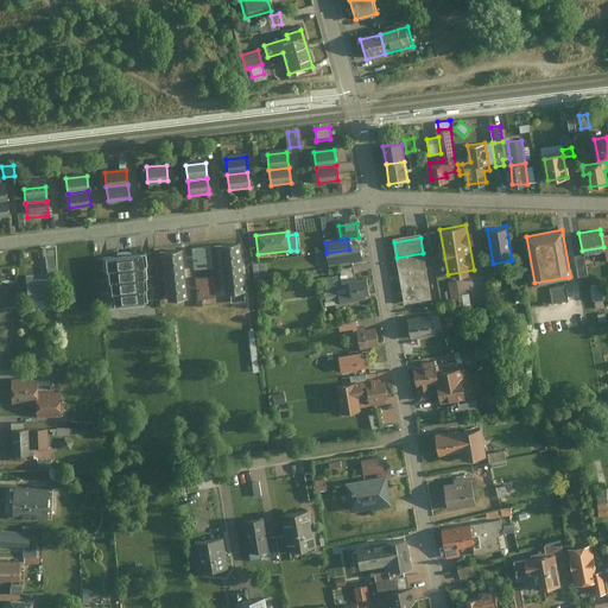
[(244,293),(242,284),(241,274),(241,265),(240,257),(239,247),(219,248),(219,258),(220,267),(221,277),(222,286),(222,295),(228,295),(242,293),(244,293)]
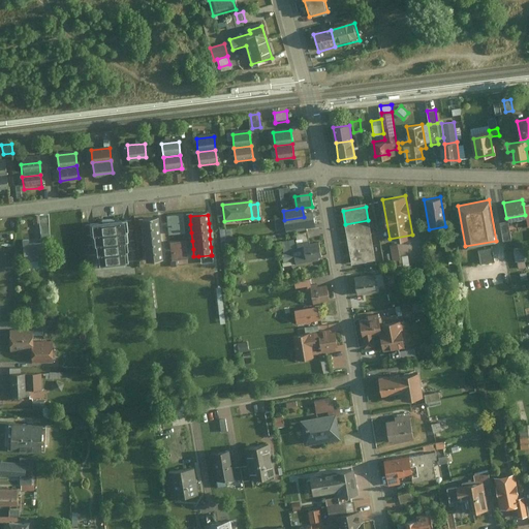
[(313,227),(311,216),(304,217),(284,220),(286,231),(313,227)]
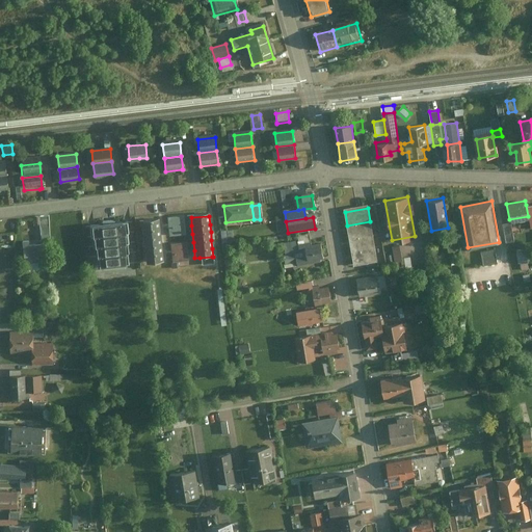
[(504,241),(513,239),(509,220),(503,222),(501,222),(504,241)]
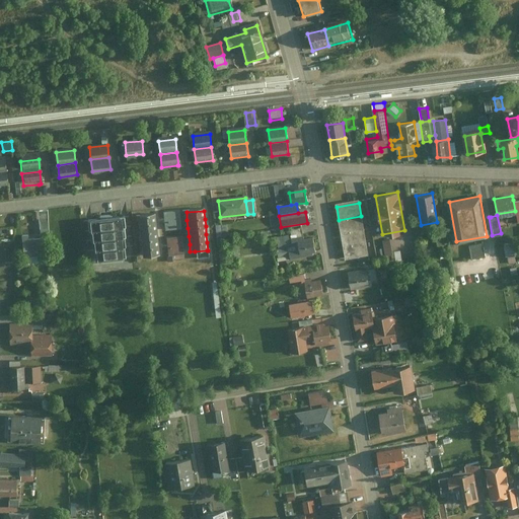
[(179,232),(178,216),(164,218),(165,225),(165,234),(179,232)]
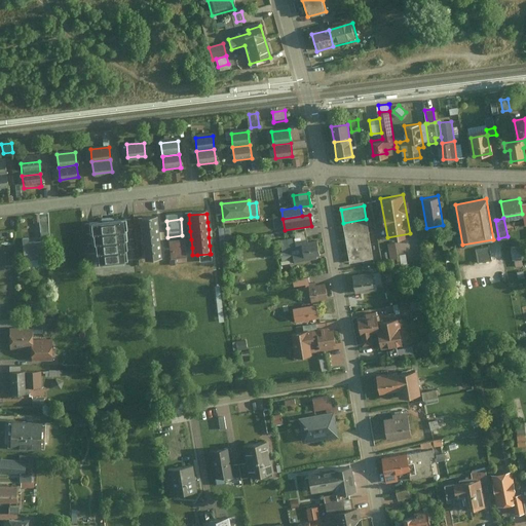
[(343,223),(345,235),(369,231),(366,219),(343,223)]
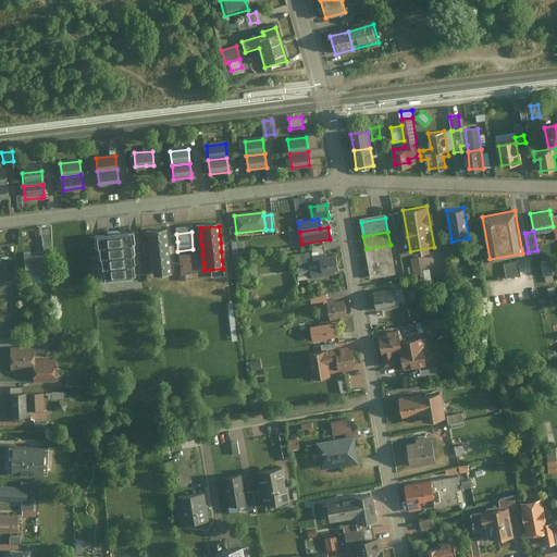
[(49,243),(49,233),(38,233),(38,243),(48,243),(49,243)]
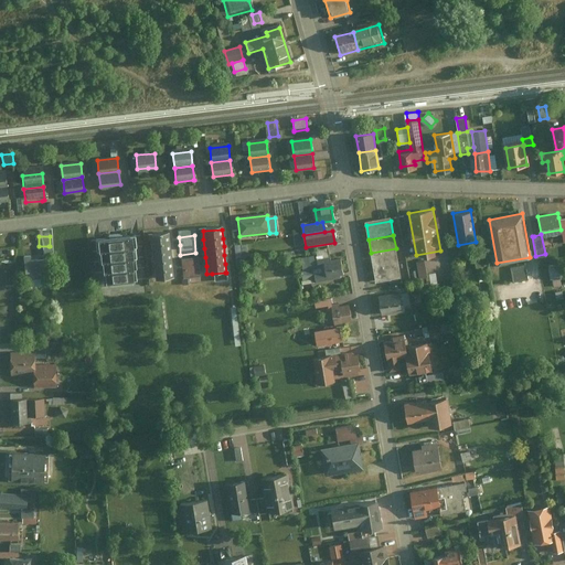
[(170,260),(170,256),(169,252),(169,248),(169,244),(168,240),(149,241),(150,249),(150,258),(151,266),(152,275),(152,283),(172,281),(171,277),(171,273),(171,269),(170,265),(170,260)]
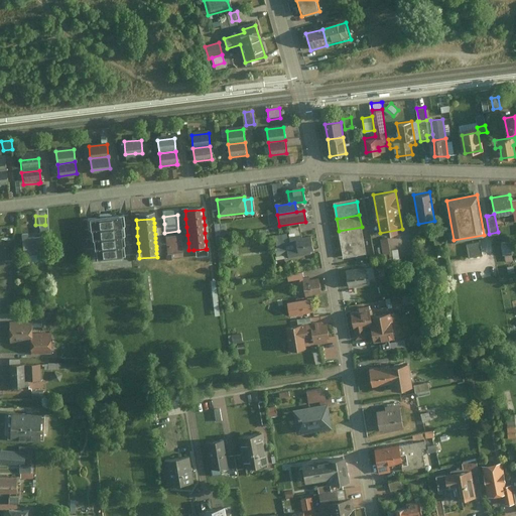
[(88,244),(89,244),(90,254),(91,254),(92,264),(120,261),(119,251),(120,251),(119,241),(121,241),(120,231),(121,231),(120,221),(84,225),(85,235),(87,235),(88,244)]
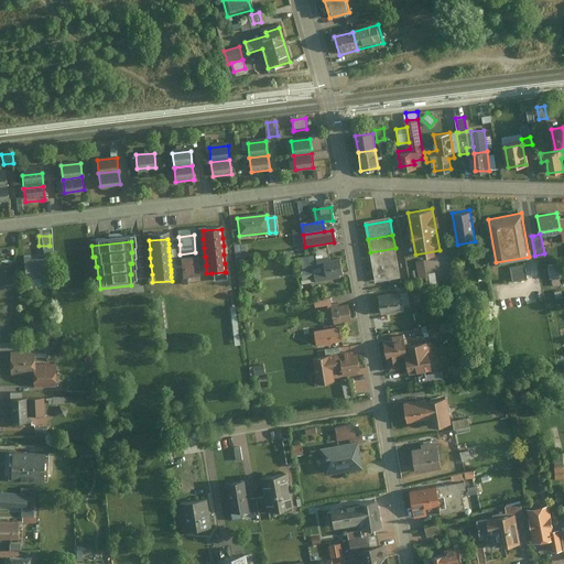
[(49,246),(39,246),(40,262),(50,261),(49,246)]
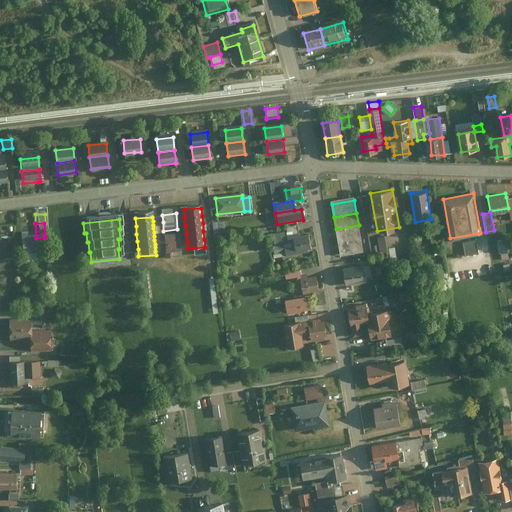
[(359,225),(336,229),(339,242),(361,238),(359,225)]
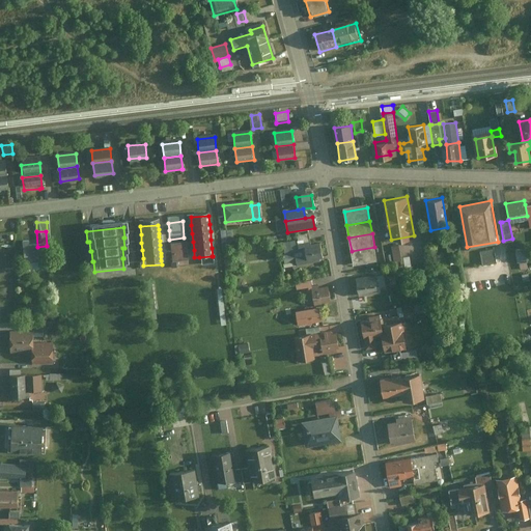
[(307,243),(306,234),(295,236),(297,245),(307,243)]
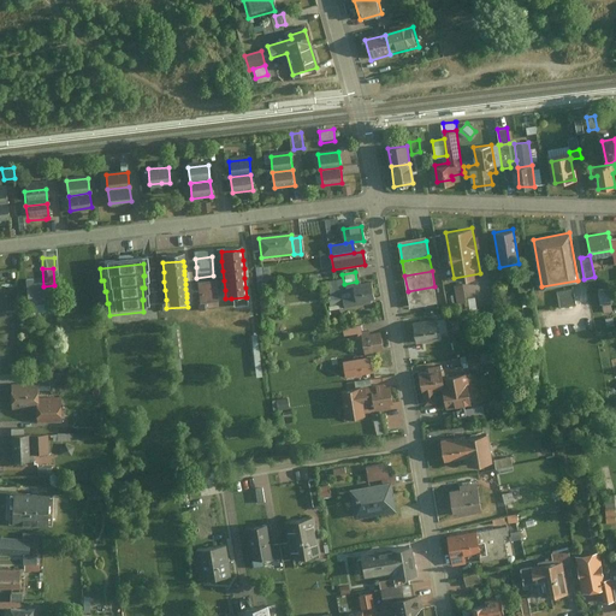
[(343,294),(341,282),(329,283),(330,296),(343,294)]
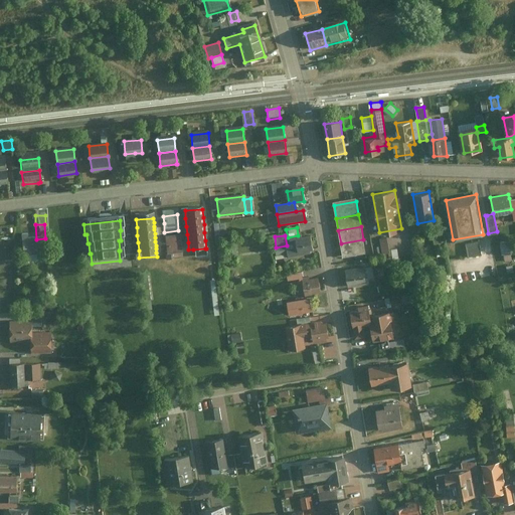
[(389,250),(387,237),(379,238),(380,245),(381,251),(382,252),(389,250)]
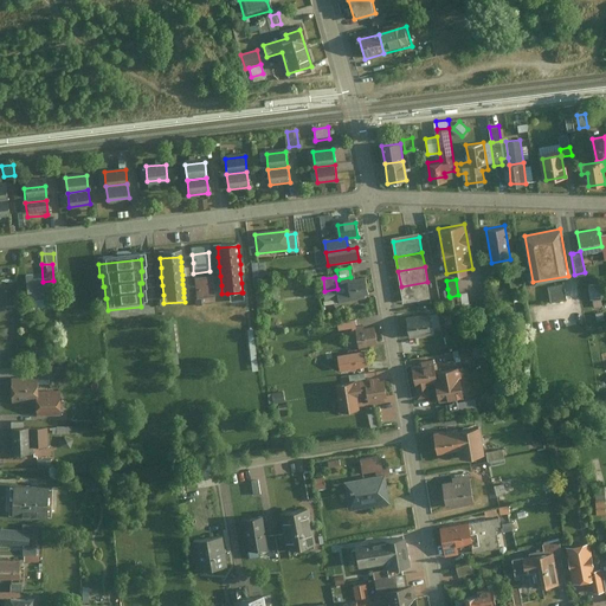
[(30,288),(30,281),(21,282),(24,310),(49,308),(47,296),(39,296),(38,287),(30,288)]
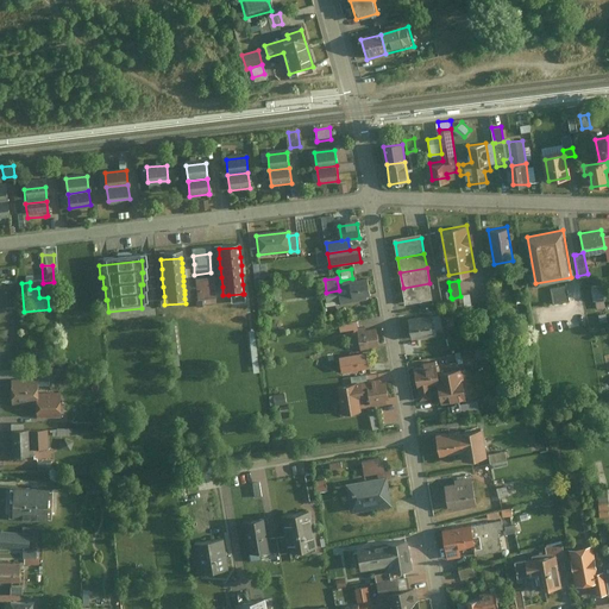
[(369,296),(366,282),(346,286),(347,295),(349,302),(365,300),(365,296),(369,296)]
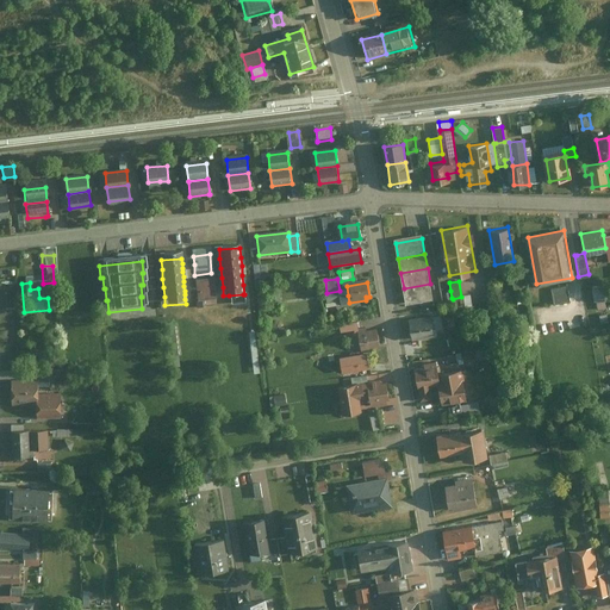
[(213,304),(212,284),(195,286),(197,296),(198,305),(213,304)]
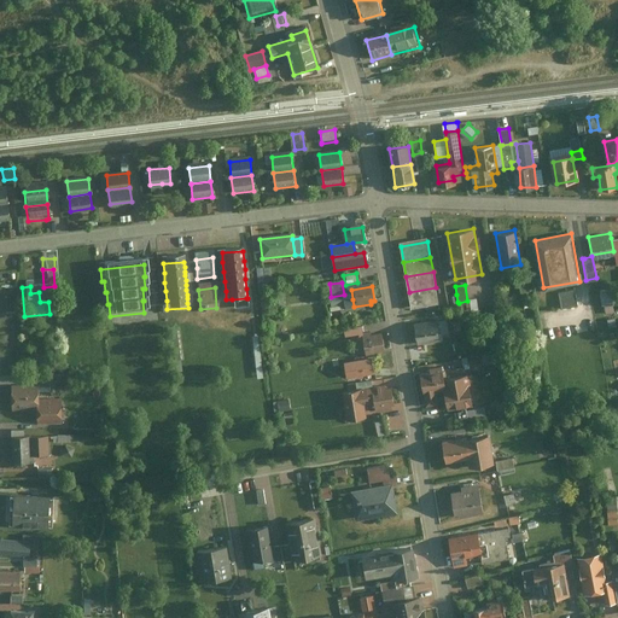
[(438,303),(436,287),(409,292),(412,308),(438,303)]
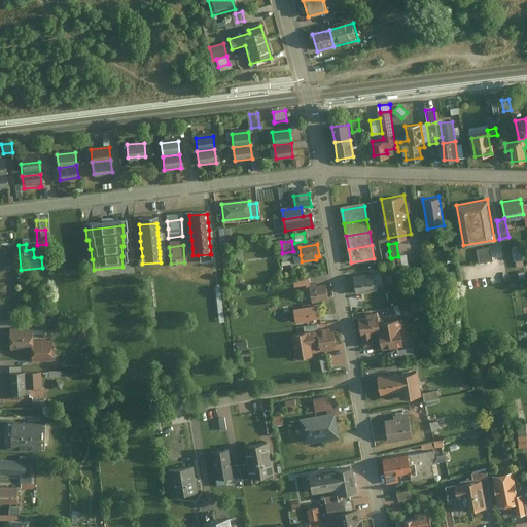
[(442,249),(444,259),(450,258),(449,247),(442,249)]
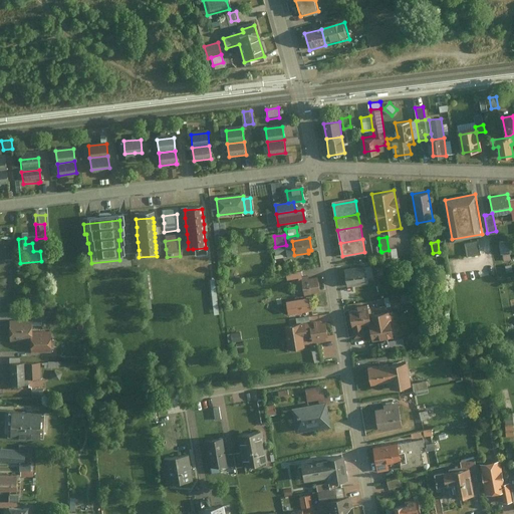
[(469,256),(481,254),(479,241),(466,243),(469,256)]
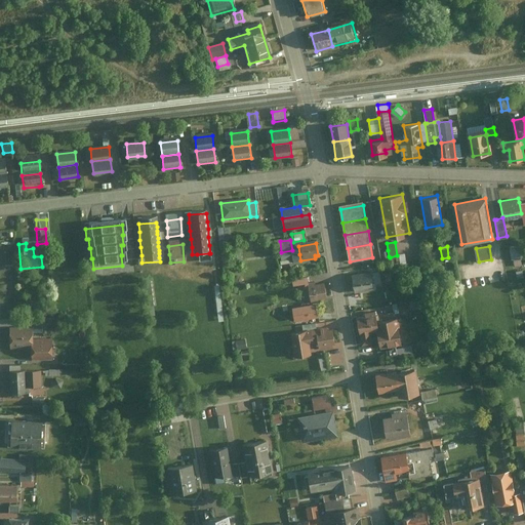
[(512,259),(521,257),(519,248),(510,249),(512,259)]
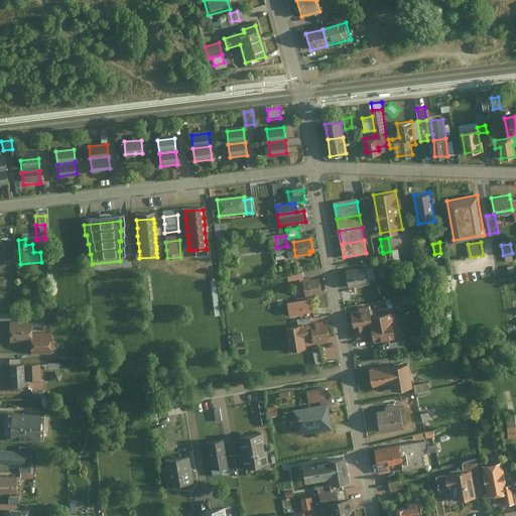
[(206,249),(194,250),(195,258),(206,257),(206,249)]
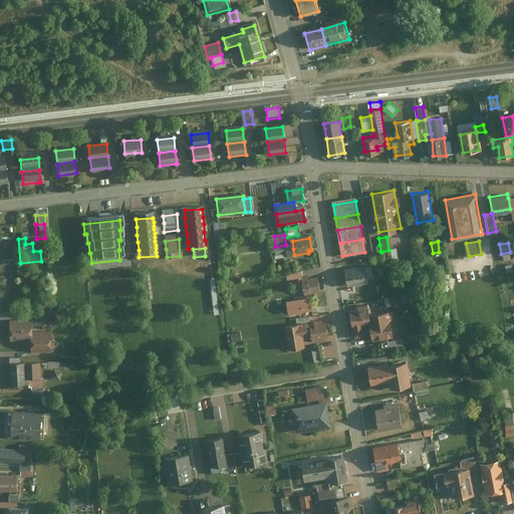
[(233,259),(232,251),(223,252),(224,261),(233,259)]
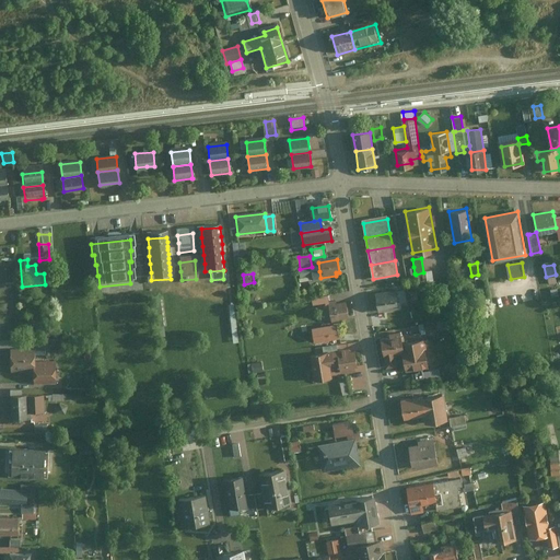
[(378,312),(399,307),(398,300),(396,289),(375,292),(378,312)]
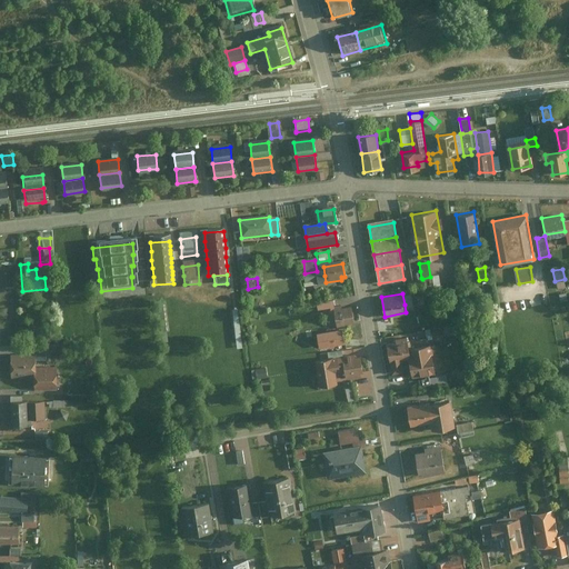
[(405,305),(406,312),(418,310),(417,306),(417,302),(405,305)]
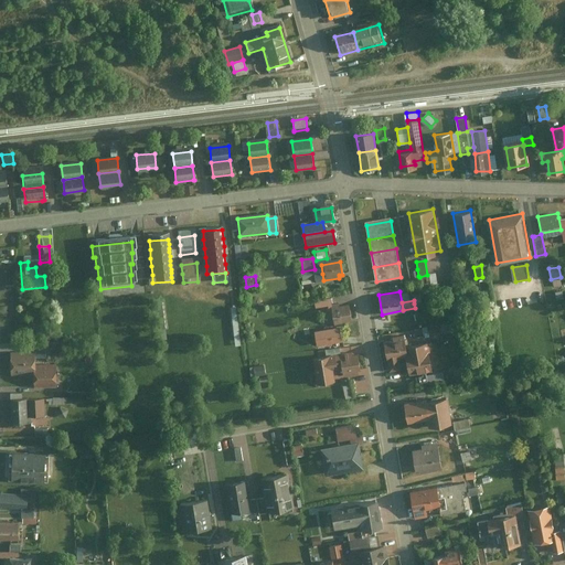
[(350,321),(349,308),(337,309),(336,307),(329,308),(331,323),(350,321)]
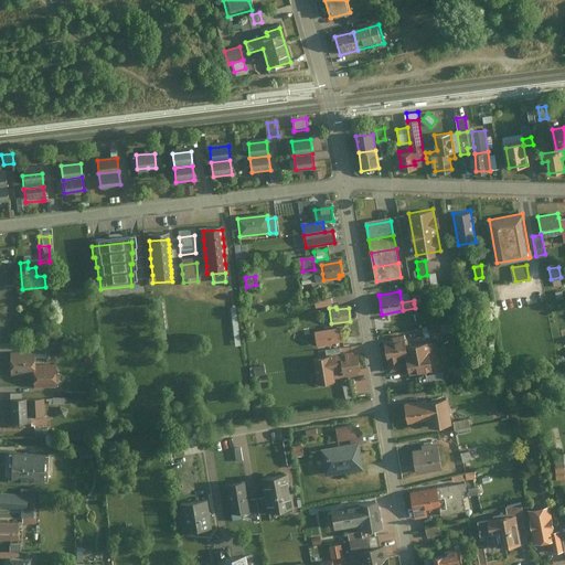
[(230,311),(234,349),(240,348),(235,310),(230,311)]
